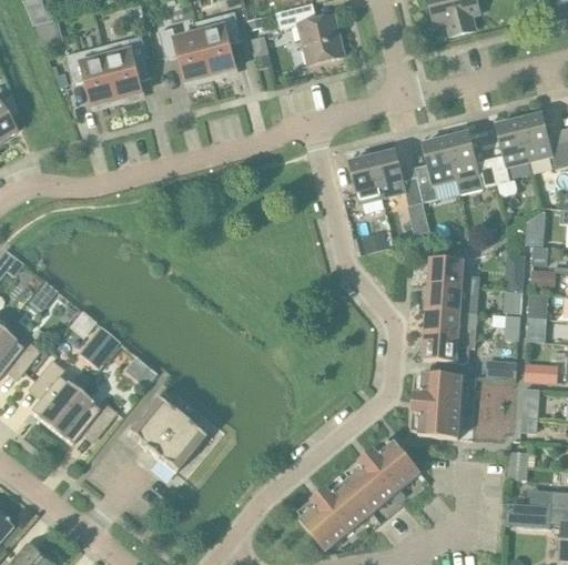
[(84,0),(73,3),(75,14),(91,11),(89,0),(84,0)]
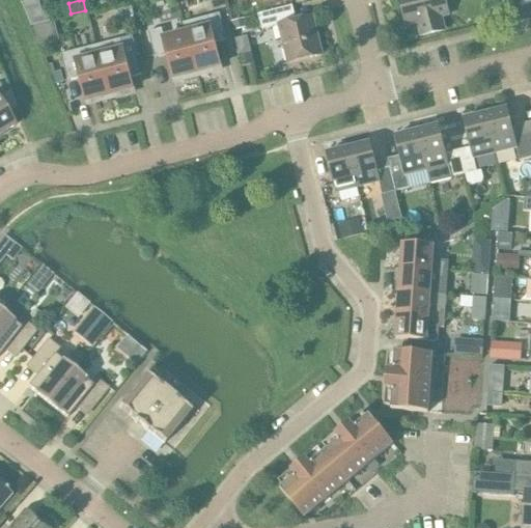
[(443,27),(440,14),(448,11),(444,0),(401,0),(407,22),(418,19),(421,32),(443,27)]
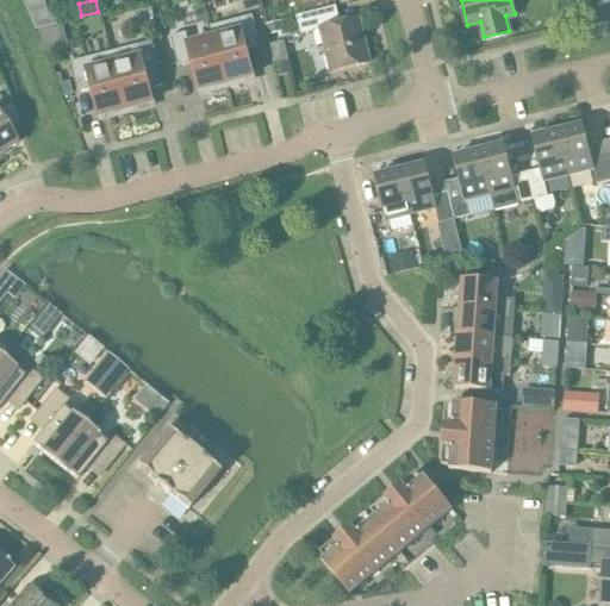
[(359,16),(342,20),(338,4),(298,14),(302,30),(321,25),(331,70),(369,61),(359,16)]
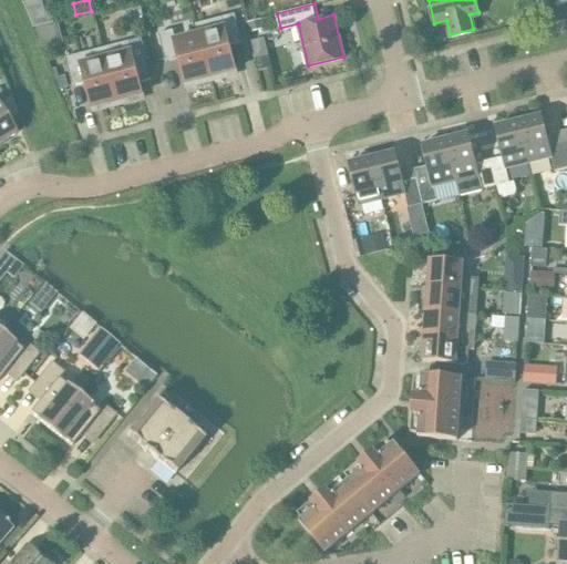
[(196,22),(212,79),(225,75),(225,72),(236,69),(229,43),(243,40),(235,12),(196,22)]
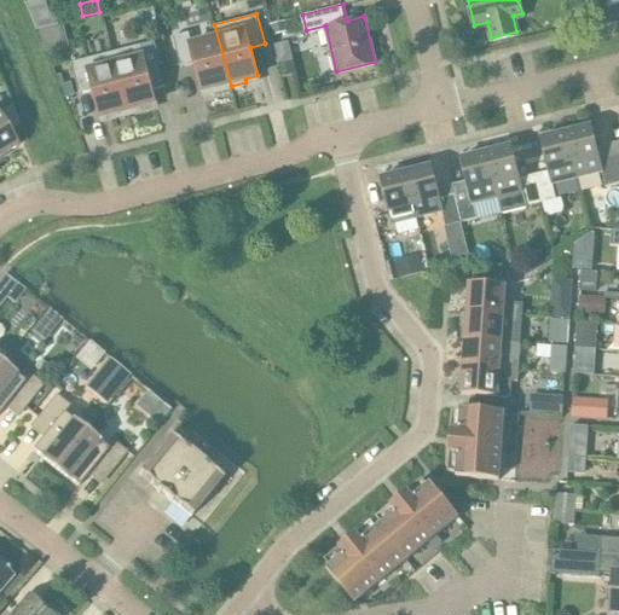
[(285,17),(270,22),(273,33),(289,29),(288,23),(285,17)]
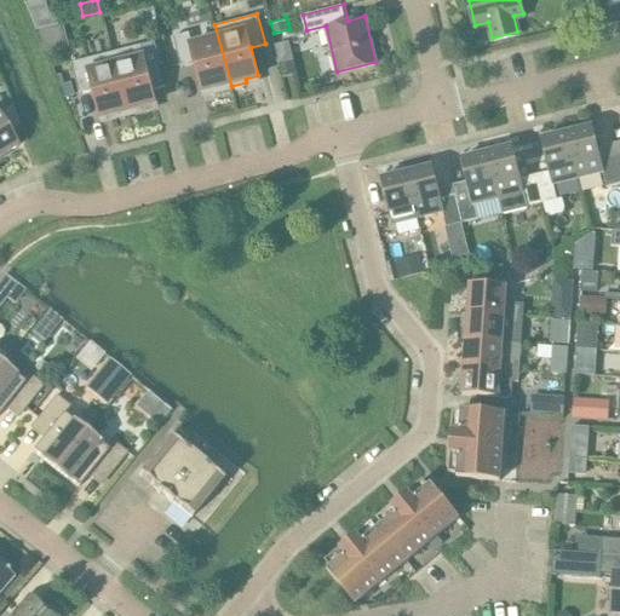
[(191,40),(189,30),(173,34),(181,65),(195,62),(202,90),(214,86),(216,91),(231,86),(214,24),(217,34),(191,40)]
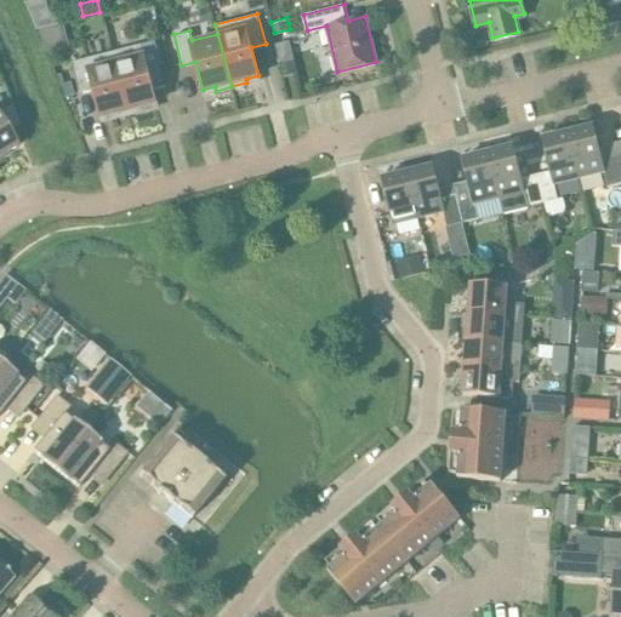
[(113,50),(130,113),(144,109),(144,104),(155,102),(153,87),(166,84),(155,39),(113,50)]
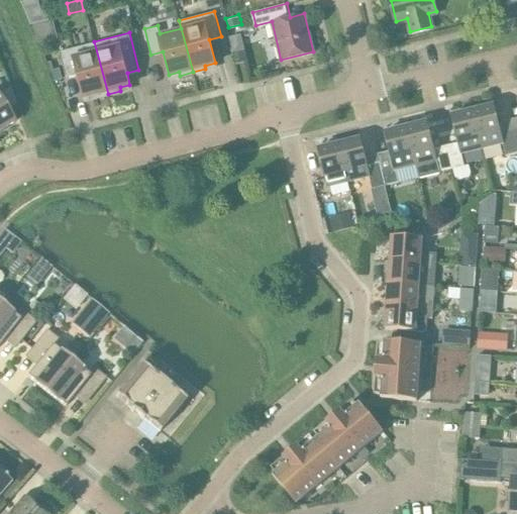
[(108,94),(94,41),(60,50),(66,76),(78,73),(84,96),(94,94),(95,97),(108,94)]
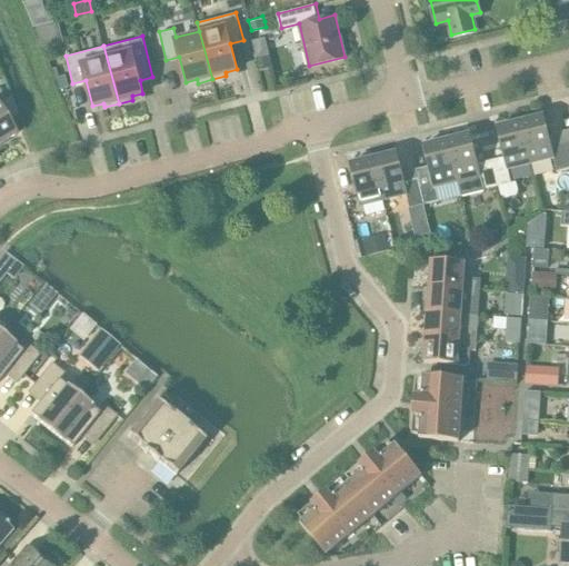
[(259,69),(270,66),(272,66),(269,53),(257,56),(259,69)]
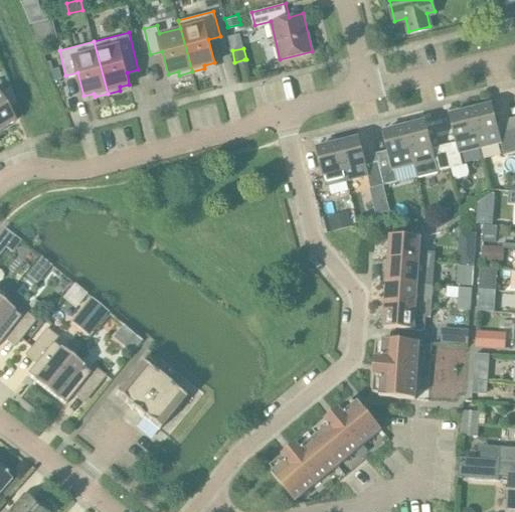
[(59,66),(50,68),(53,79),(62,76),(59,66)]
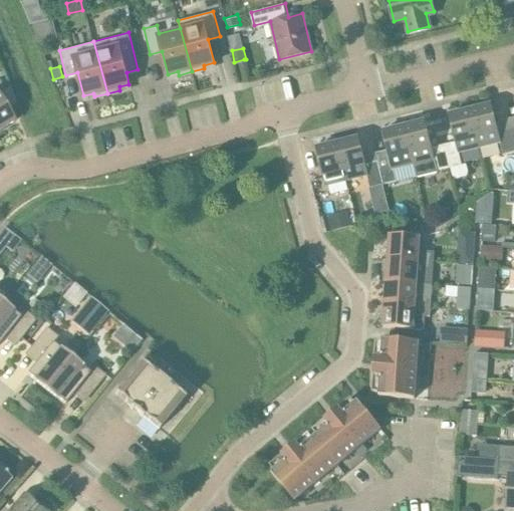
[(0,128),(15,118),(0,94),(0,91),(4,89),(0,79),(0,128)]
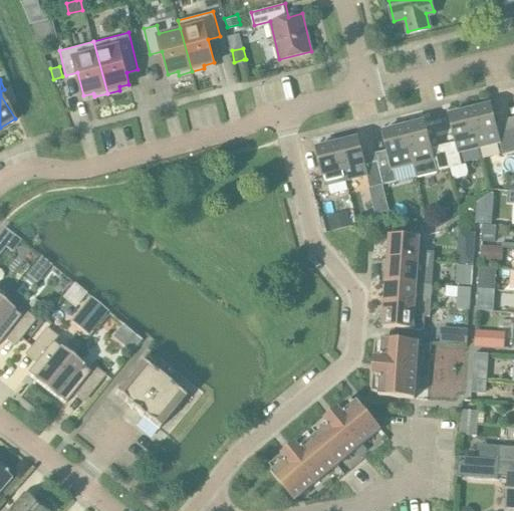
[(503,153),(513,150),(513,144),(510,126),(498,130),(491,102),(470,108),(479,146),(499,141),(503,153)]
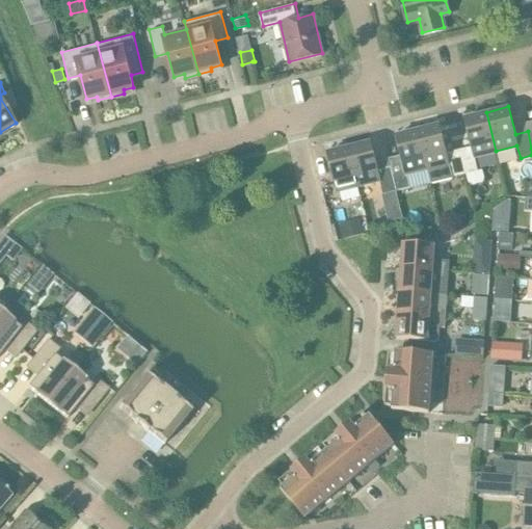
[(471,146),(458,148),(464,173),(478,169),(475,156),(496,151),(486,112),(464,117),(471,146)]
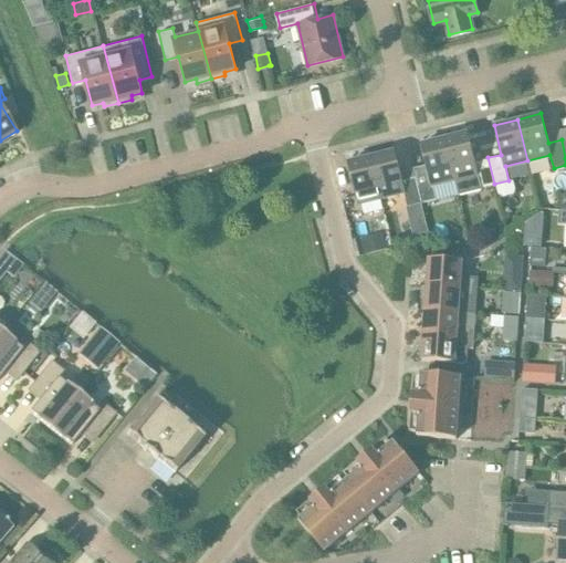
[(481,187),(494,184),(488,157),(475,160),(468,132),(444,137),(454,178),(477,173),(481,187)]
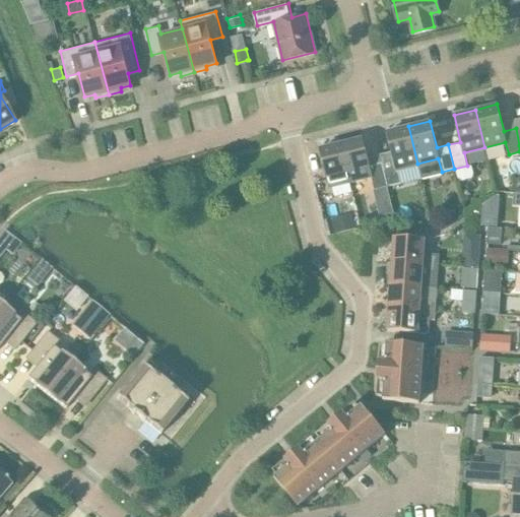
[(401,182),(398,169),(417,164),(408,126),(386,132),(391,151),(380,154),(382,162),(387,185),(401,182)]
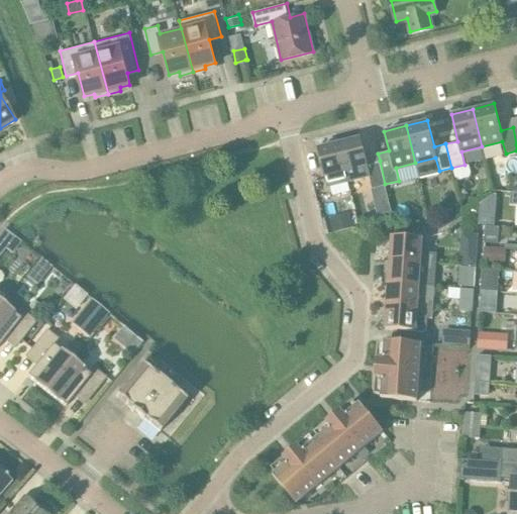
[(360,136),(339,142),(348,180),(369,175),(372,187),(385,184),(380,161),(368,164),(360,136)]
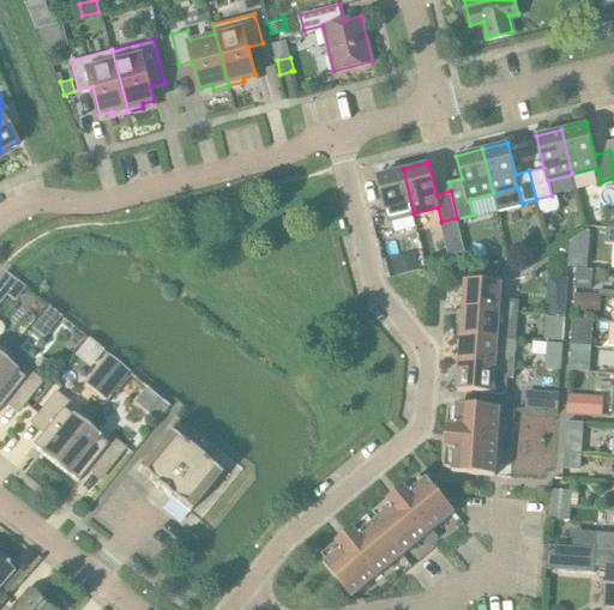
[(387,219),(414,213),(403,169),(377,175),(387,219)]
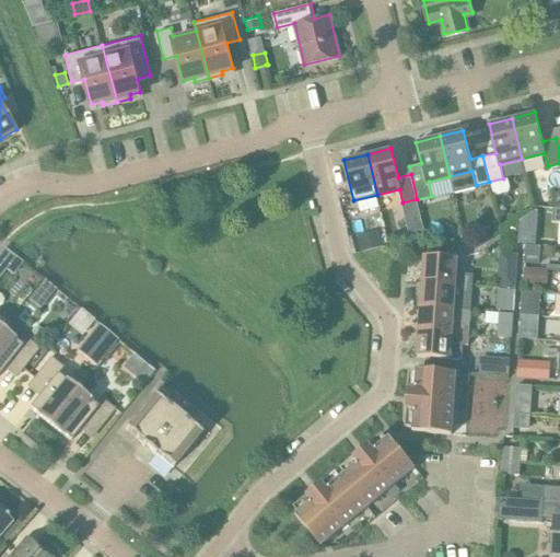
[(360,248),(383,244),(380,228),(357,233),(360,248)]
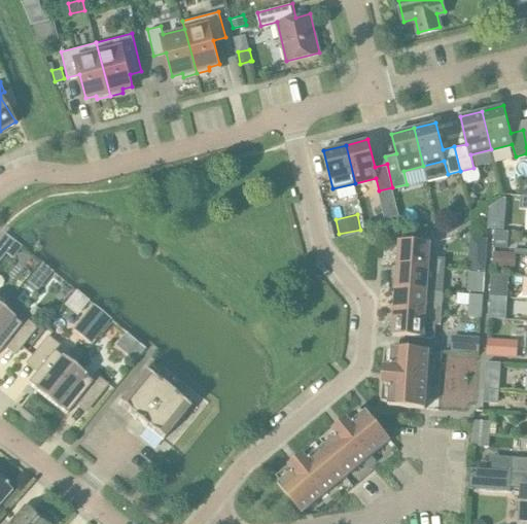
[(504,218),(489,217),(488,226),(503,228),(504,218)]
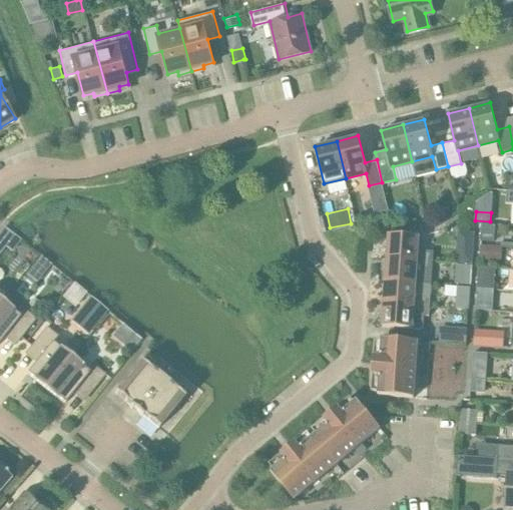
[(5,227),(0,232),(0,263),(16,277),(35,253),(5,227)]
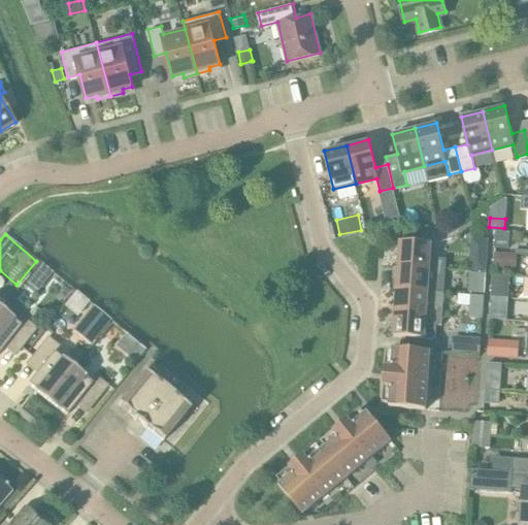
[(496,237),(495,250),(503,251),(504,238),(496,237)]
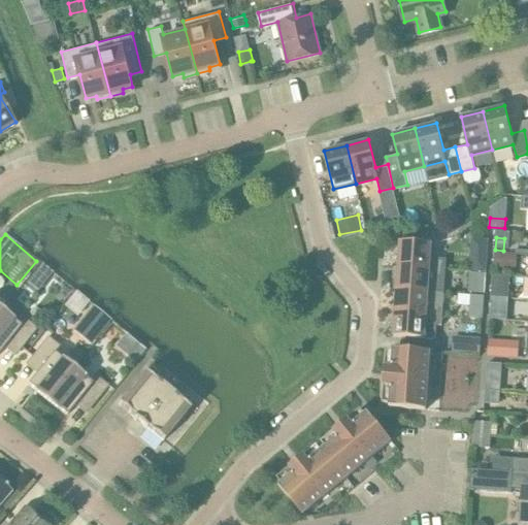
[(433,241),(421,241),(400,239),(398,263),(446,267),(447,256),(432,255),(433,241)]
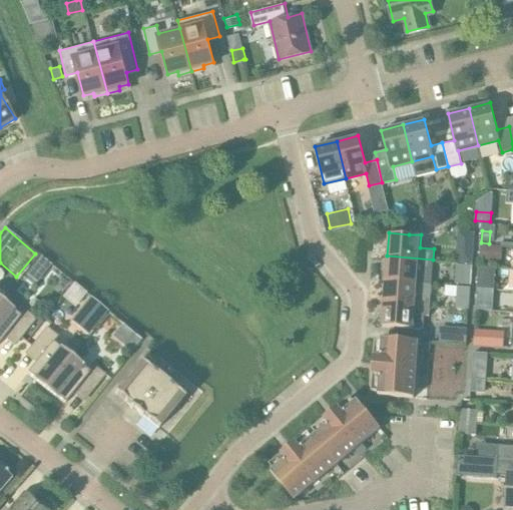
[(457,242),(456,260),(467,261),(469,243),(457,242)]
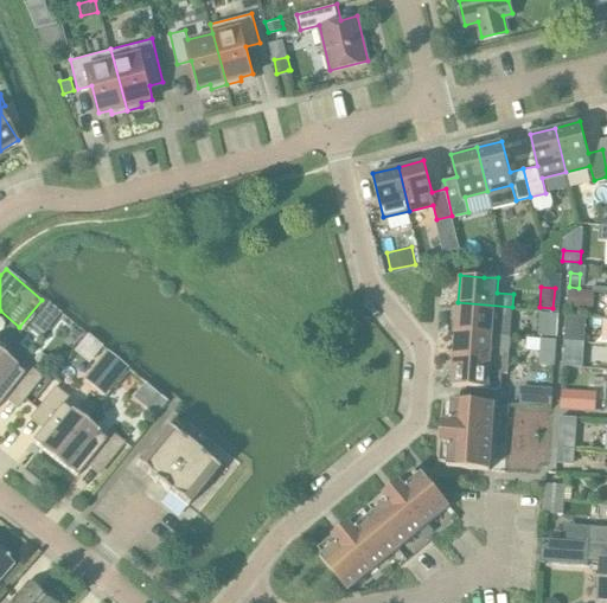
[(569,289),(568,301),(568,306),(586,307),(588,290),(579,289),(569,289)]
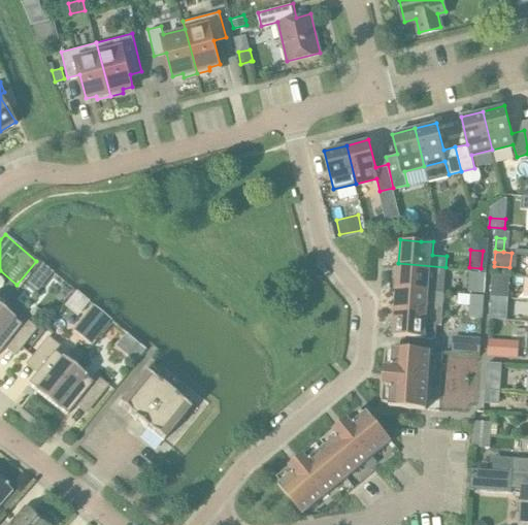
[(446,267),(398,263),(397,287),(429,289),(444,290),(444,277),(446,267)]
